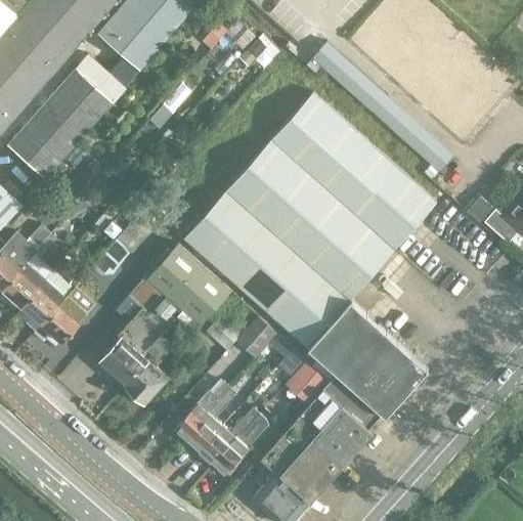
[(0,130),(113,0),(0,0),(0,130)]
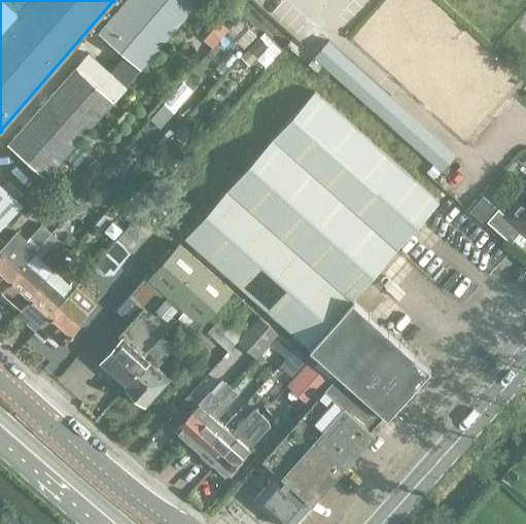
[(136,70),(198,0),(125,0),(96,33),(136,70)]
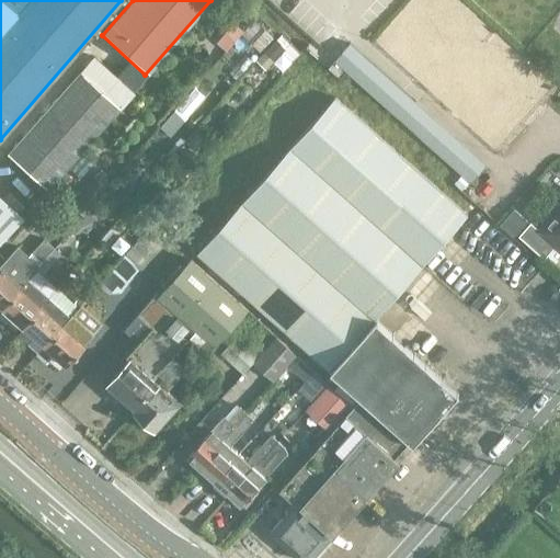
[(243,33),(261,50),(274,37),(256,20),(243,33)]
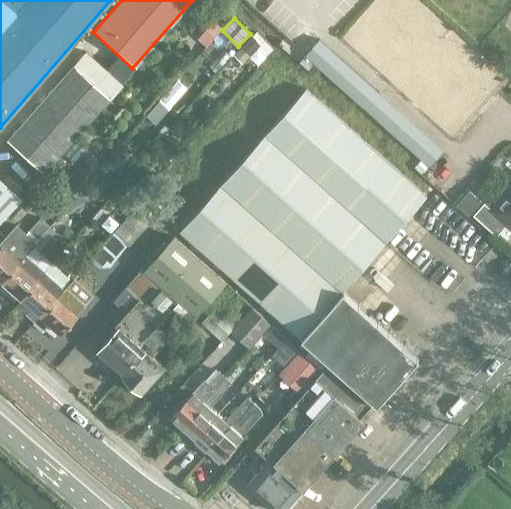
[(196,36),(204,46),(223,30),(215,20),(196,36)]
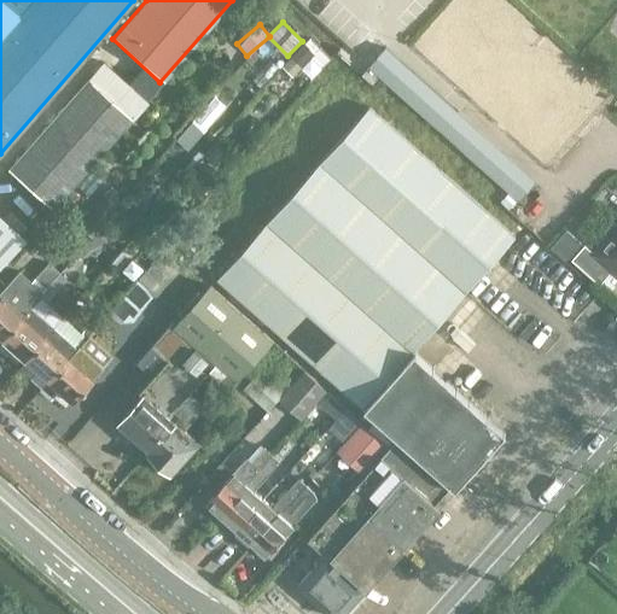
[(312,79),(331,58),(309,36),(290,57),(312,79)]
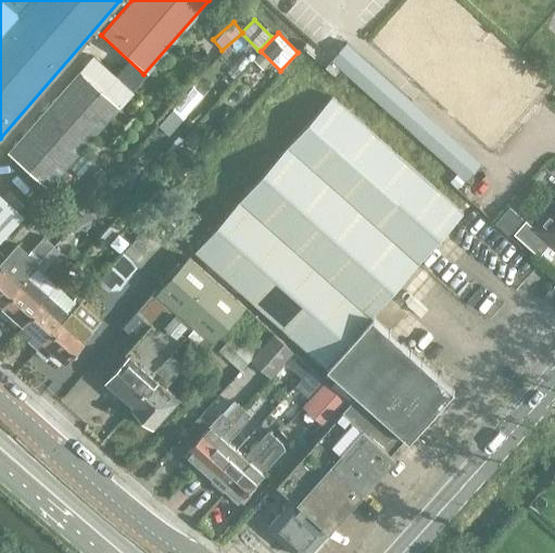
[(537,35),(521,51),(530,59),(545,42),(537,35)]
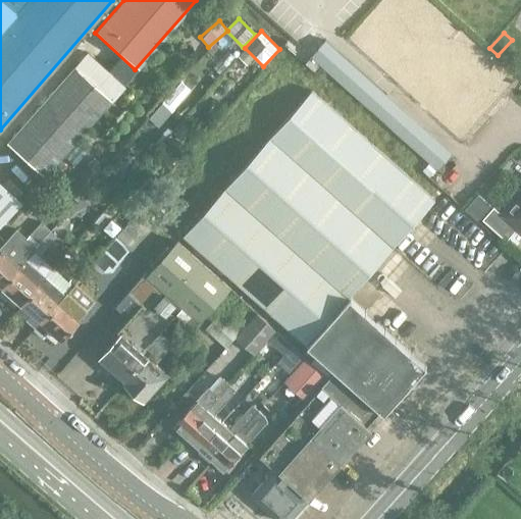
[(324,43),(311,58),(372,112),(385,97),(324,43)]
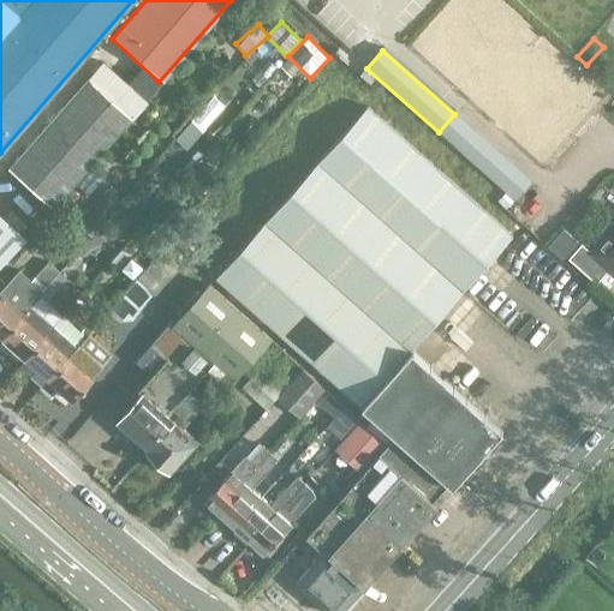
[(6,172),(51,211),(131,121),(85,82),(6,172)]
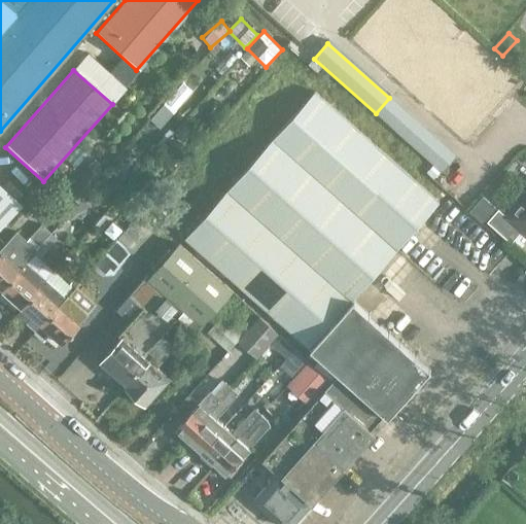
[(185,240),(310,350),(339,376),(331,384),(339,390),(347,397),(381,427),(388,419),(430,372),(353,302),(439,206),(314,95),(185,240)]
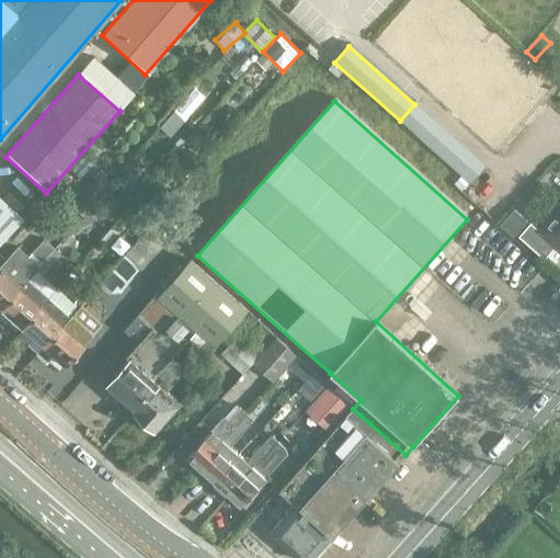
[(421,117),(410,129),(460,174),(470,162),(421,117)]
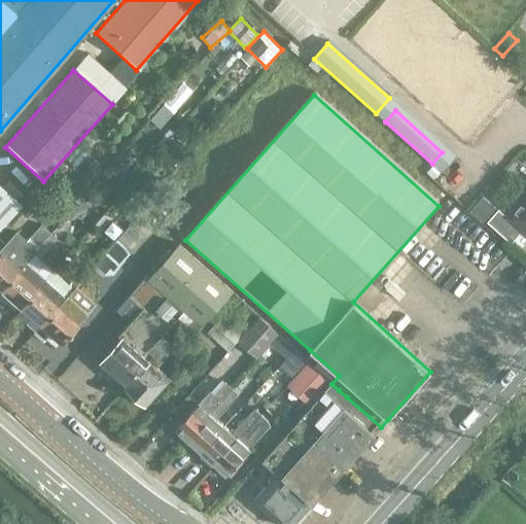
[(97,178),(86,170),(65,196),(75,204),(97,178)]
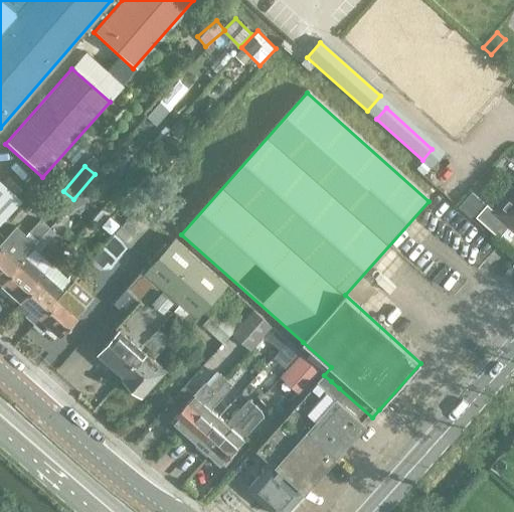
[(0,224),(20,202),(0,184),(0,224)]
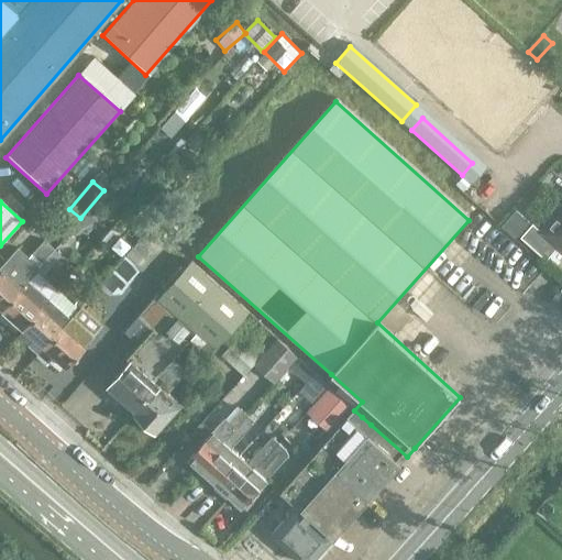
[(506,202),(494,217),(517,238),(529,223),(506,202)]
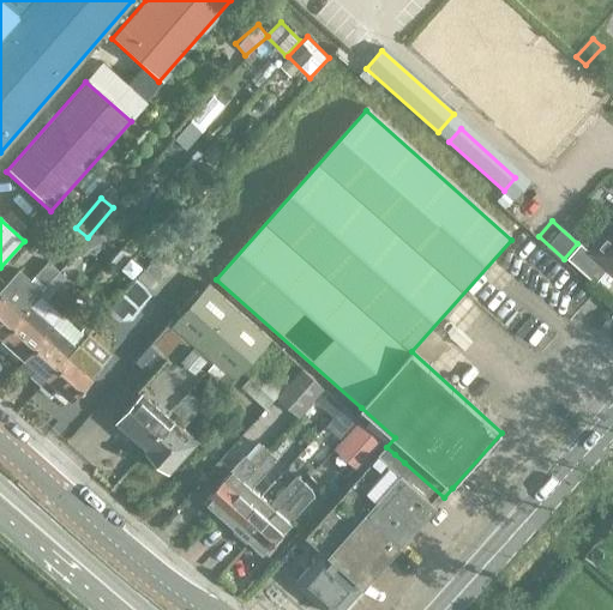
[(612,227),(589,254),(580,246),(566,260),(595,285),(606,272),(612,278),(612,227)]
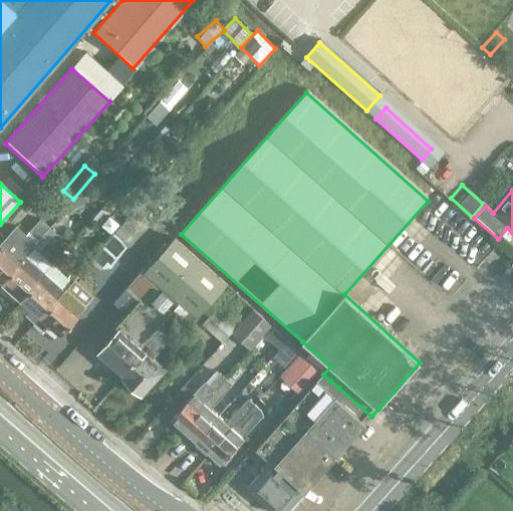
[(0,284),(49,230),(38,221),(24,237),(14,228),(4,240),(0,244),(0,284)]
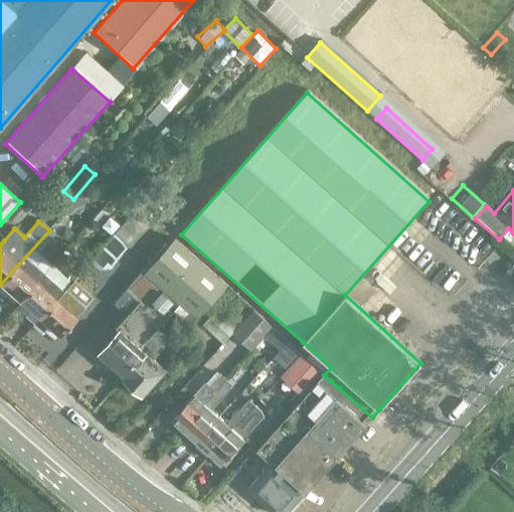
[(49,230),(0,285),(0,287),(18,304),(51,267),(50,266),(49,268),(36,256),(54,234),(49,230)]
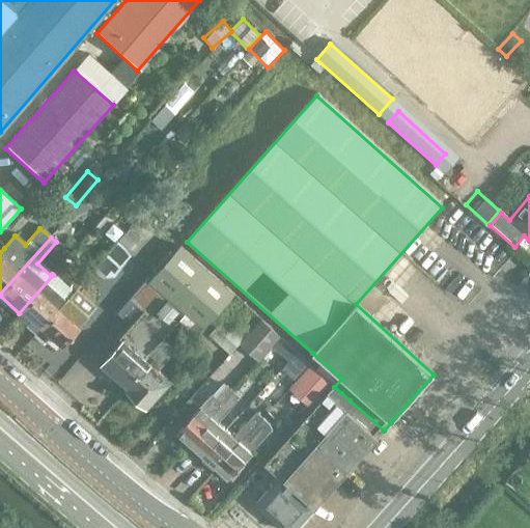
[(115,243),(90,271),(106,284),(131,257),(115,243)]
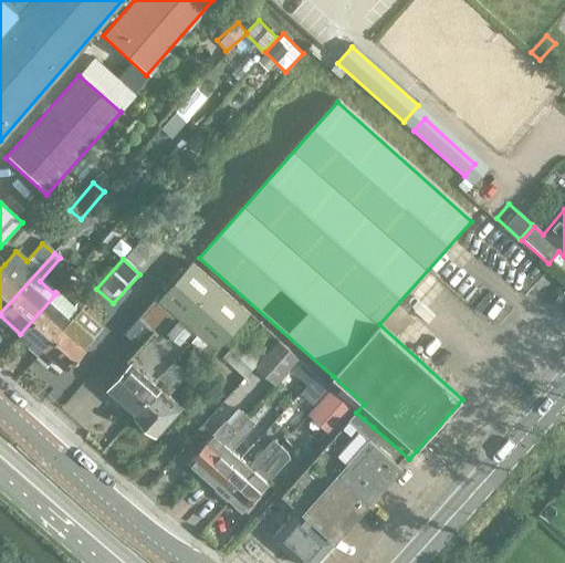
[(170,365),(173,362),(188,345),(207,362),(249,314),(191,262),(157,300),(156,300),(123,335),(137,347),(125,361),(131,366),(107,392),(136,417),(159,392),(177,371),(170,365)]
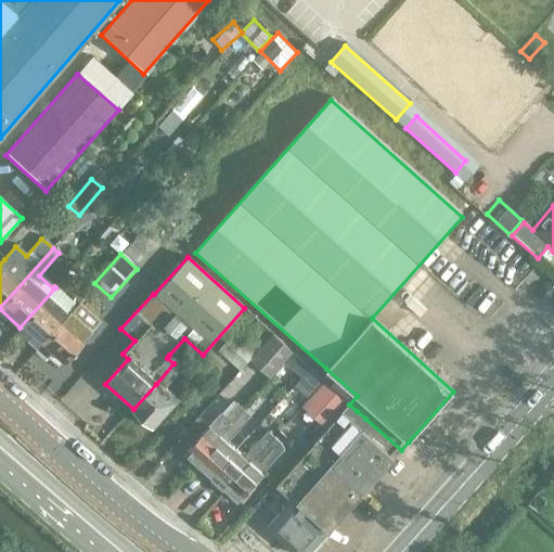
[(55,287),(20,328),(41,346),(87,295),(81,291),(72,302),(55,287)]
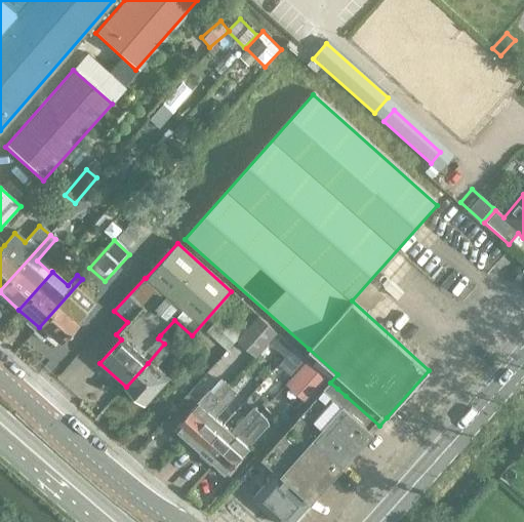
[(82,279),(39,327),(58,346),(85,317),(85,315),(84,313),(89,307),(80,299),(91,287),(82,279)]
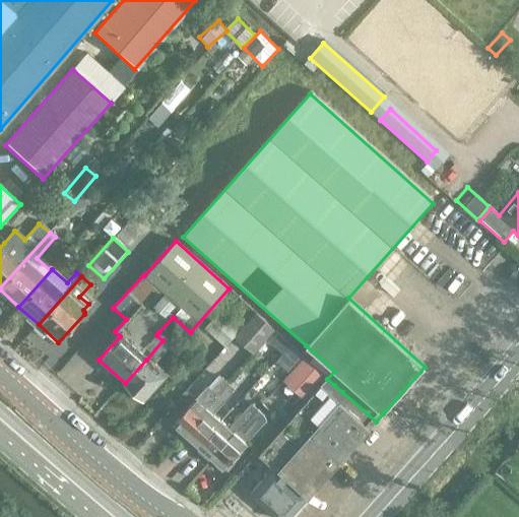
[(275,332),(253,312),(240,326),(242,327),(238,331),(232,338),(233,339),(253,358),(267,341),(275,332)]
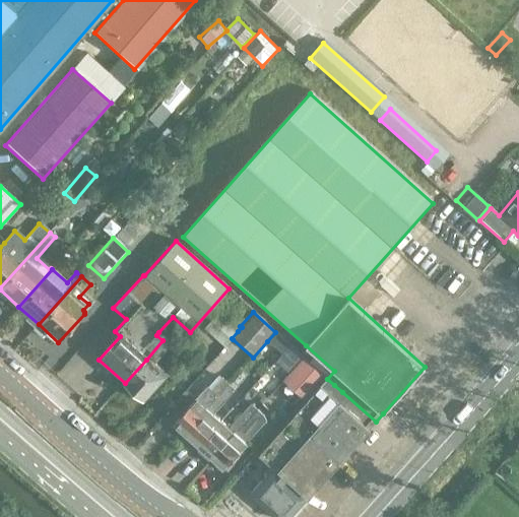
[(219,315),(204,331),(224,348),(233,339),(232,338),(238,331),(219,315)]
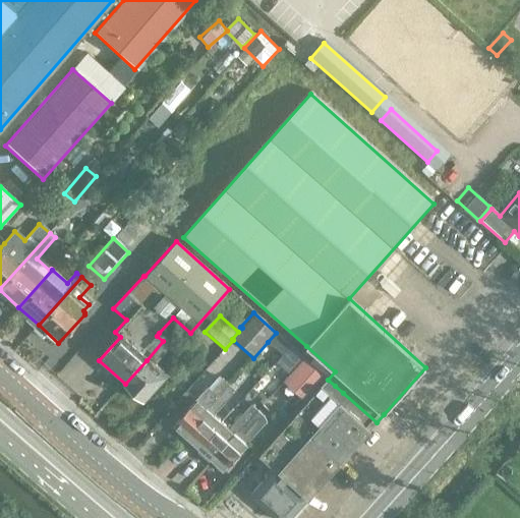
[(147,360),(125,384),(124,386),(143,403),(166,379),(154,367),(173,346),(159,333),(157,336),(163,341),(147,360)]
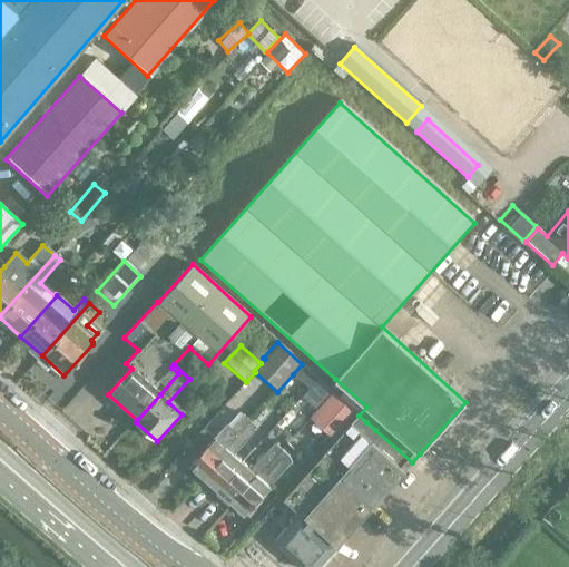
[(302,364),(293,374),(310,389),(319,379),(302,364)]
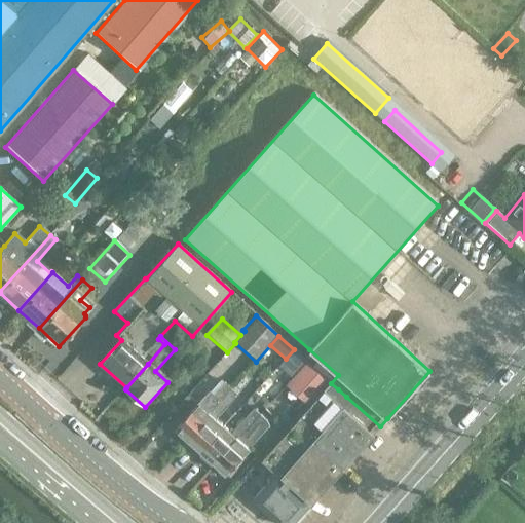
[(286,359),(279,365),(293,377),(306,362),(294,349),(286,359)]
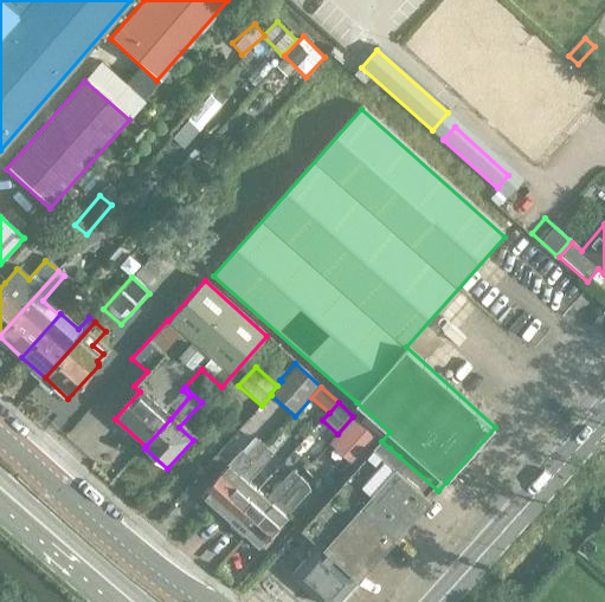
[(338,434),(328,445),(356,470),(381,441),(353,416),(338,434)]
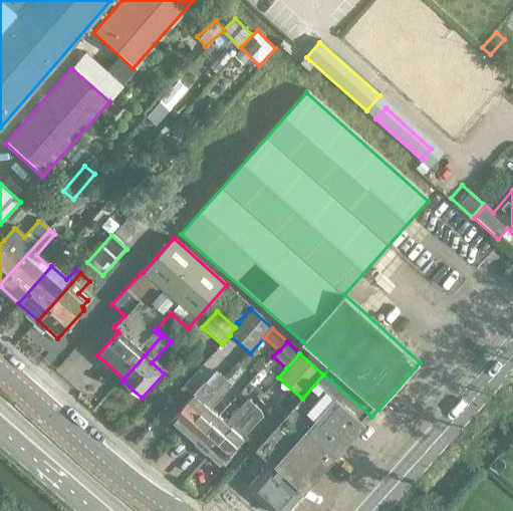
[(287,510),(363,426),(371,417),(338,388),(330,380),(323,374),(302,399),(255,452),(269,465),(246,491),(268,510),(287,510)]
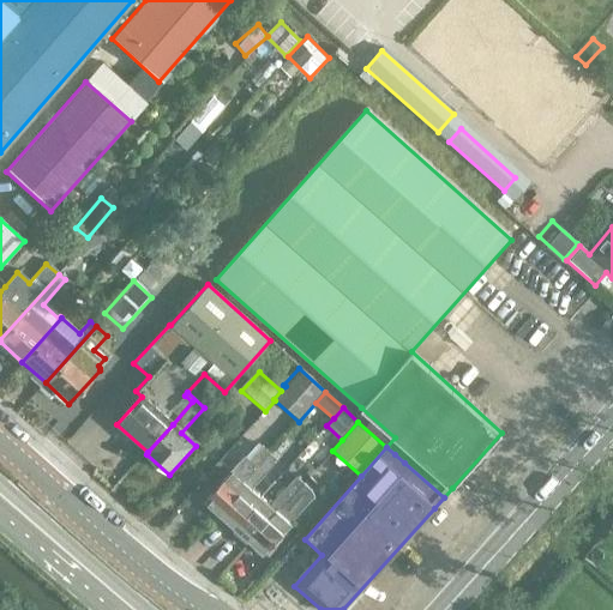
[(204,505),(218,518),(246,488),(242,485),(270,456),(269,456),(263,450),(250,464),(245,459),(204,505)]
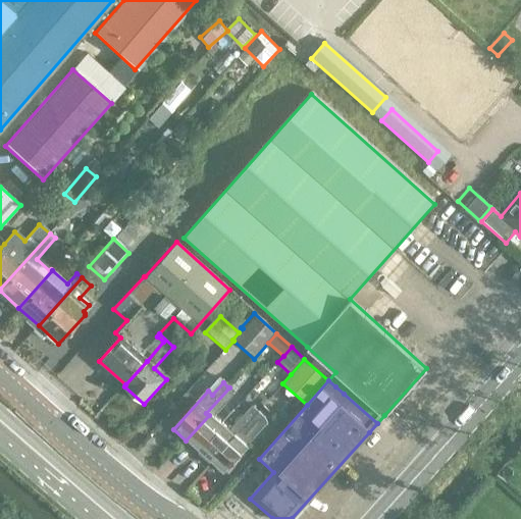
[(209,415),(186,440),(198,452),(222,424),(215,418),(237,394),(229,387),(206,413),(209,415)]
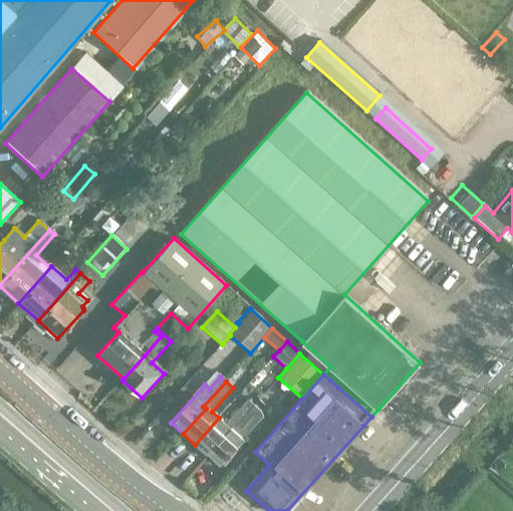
[(230,430),(207,456),(220,467),(255,427),(259,422),(272,408),(274,401),(266,394),(255,407),(232,433),(230,430)]
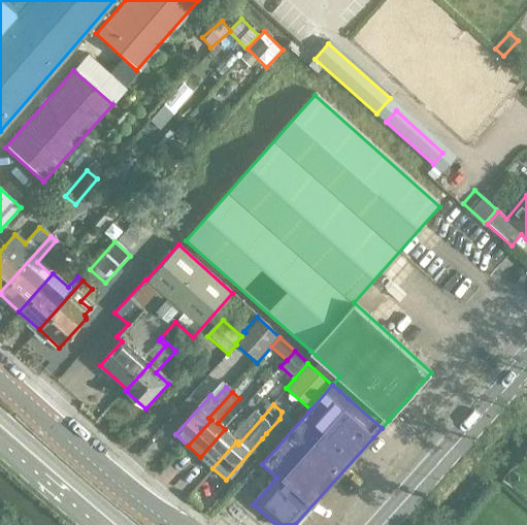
[(225,429),(200,457),(212,468),(236,441),(238,445),(262,418),(255,413),(233,436),(225,429)]
